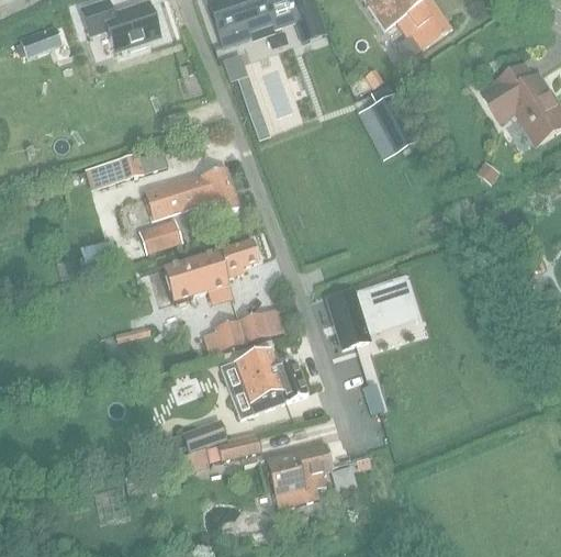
[(82,8),(91,34),(104,30),(105,34),(111,33),(115,48),(128,44),(130,49),(147,43),(146,40),(159,35),(148,2),(113,14),(108,0),(104,0),(82,8)]
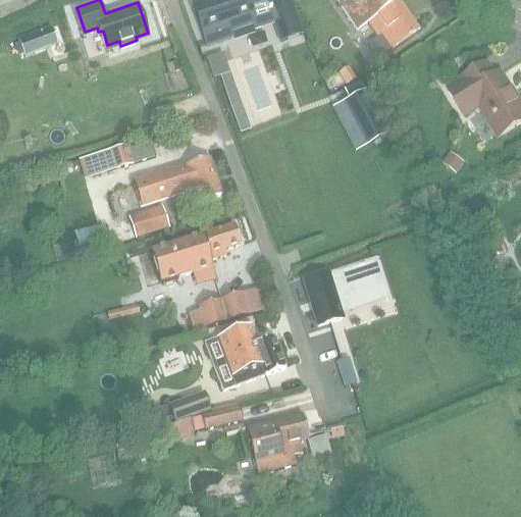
[(196,0),(193,1),(208,43),(231,34),(229,28),(254,19),(256,26),(275,18),(281,38),(303,31),(292,0),(275,0),(270,2),(269,0),(196,0)]
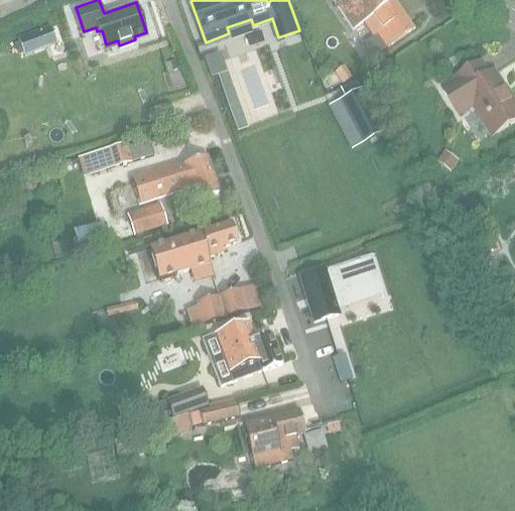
[(337,0),(355,26),(369,16),(388,44),(414,25),(396,0),(337,0)]
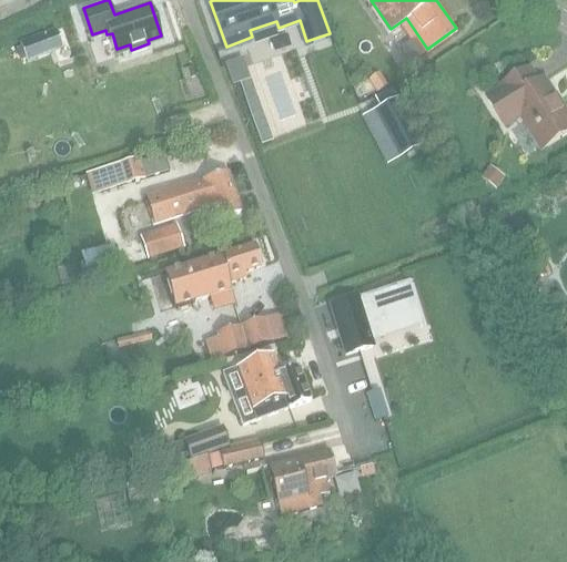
[(31,34),(20,39),(27,57),(38,53),(31,34)]
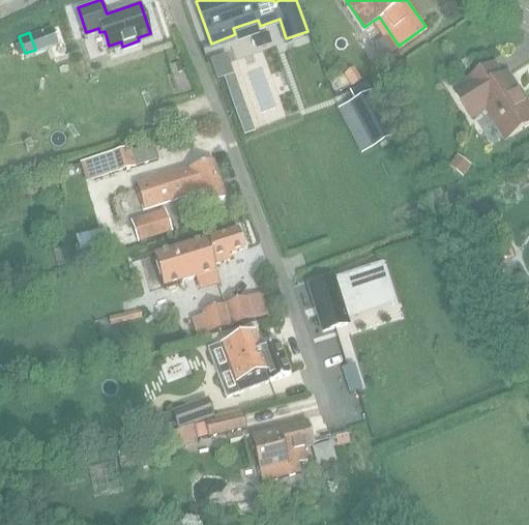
[(226,52),(210,57),(216,77),(232,70),(226,52)]
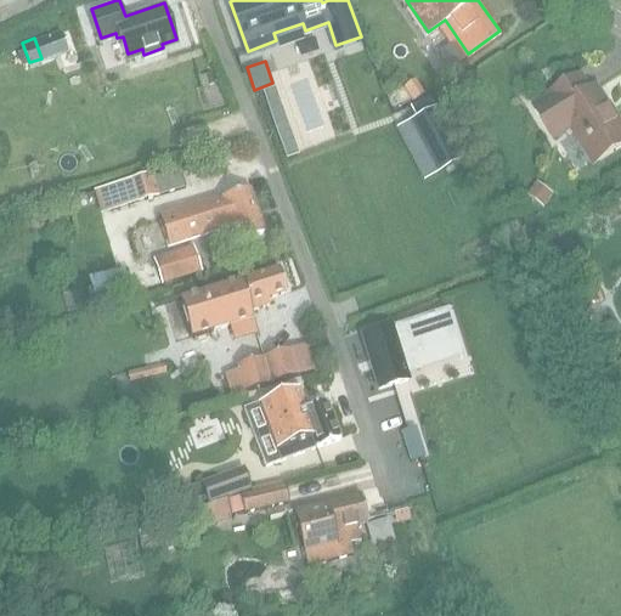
[(552,88),(554,90),(536,102),(555,133),(574,122),(597,158),(620,142),(620,119),(619,117),(616,118),(611,109),(615,106),(599,80),(592,85),(582,69),(552,88)]
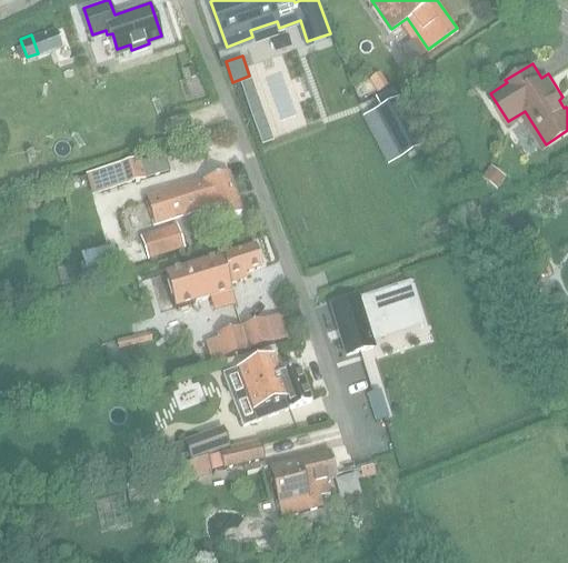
[(381,67),(370,74),(377,86),(389,79),(381,67)]
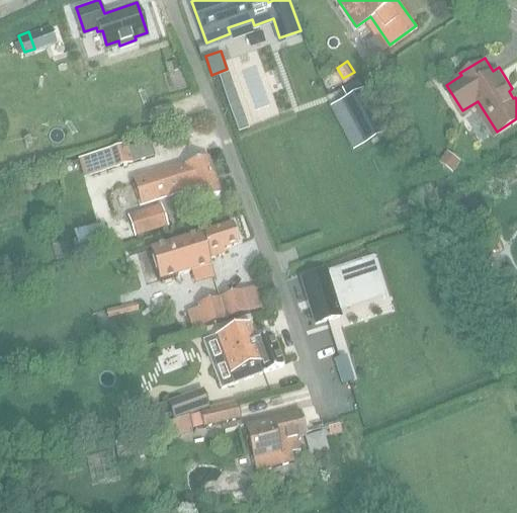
[(365,85),(343,96),(365,139),(388,127),(365,85)]
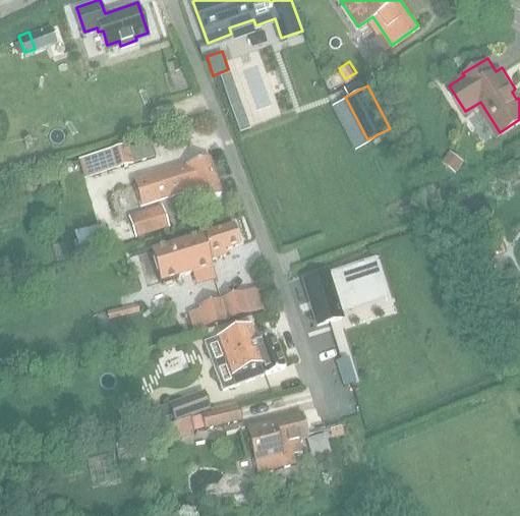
[(242,109),(232,113),(238,130),(248,127),(242,109)]
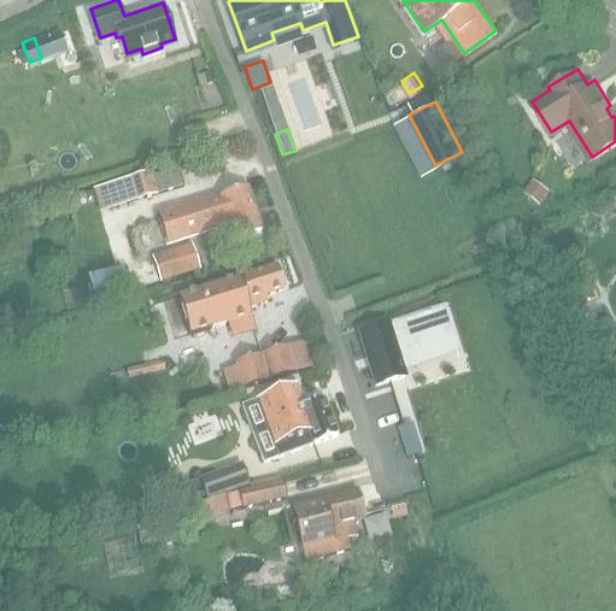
[(180,163),(151,171),(156,189),(185,182),(180,165),(180,163)]
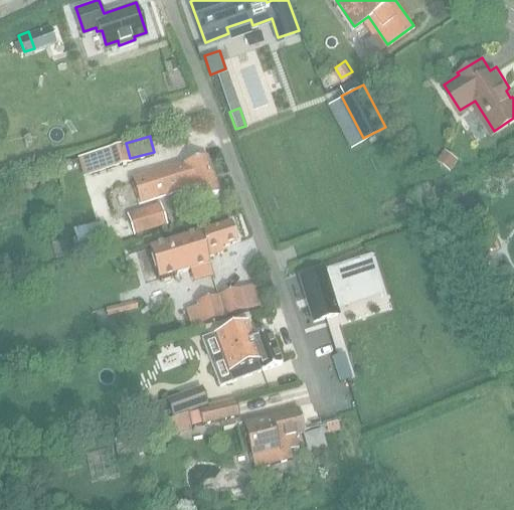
[(125,140),(77,154),(83,172),(130,158),(126,143),(125,140)]
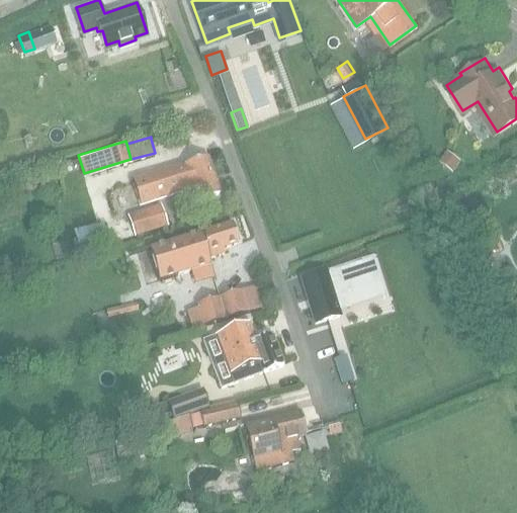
[(440,157),(453,168),(461,158),(449,147),(440,157)]
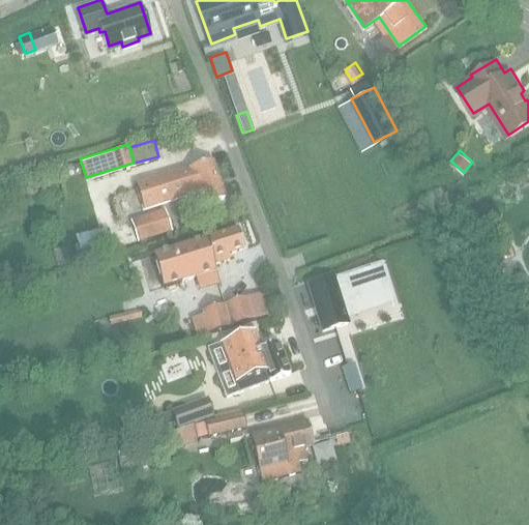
[(136,180),(144,206),(197,188),(201,202),(225,195),(213,157),(189,165),(189,164),(136,180)]
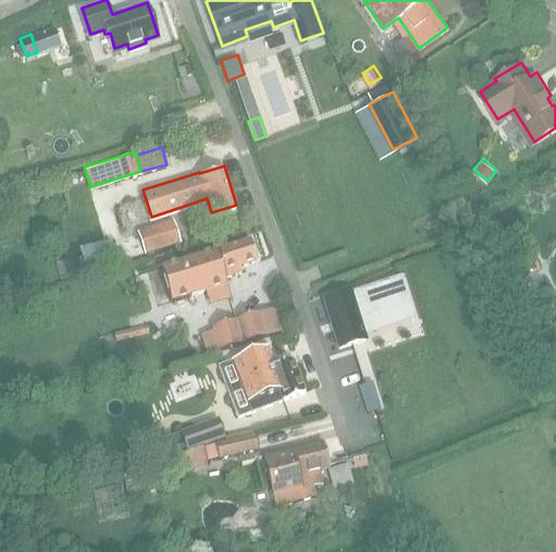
[(139,228),(146,248),(180,238),(173,218),(139,228)]
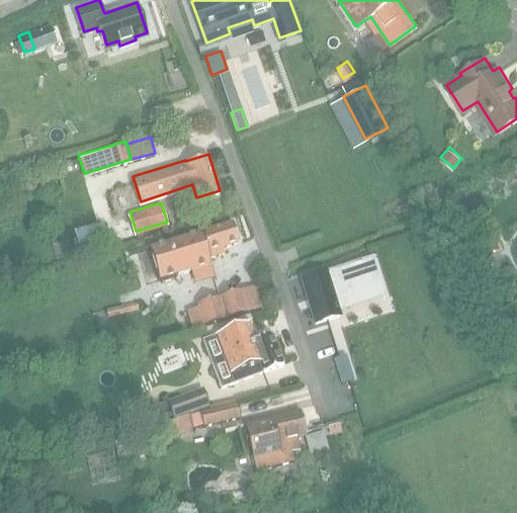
[(74,227),(80,247),(108,240),(103,219),(74,227)]
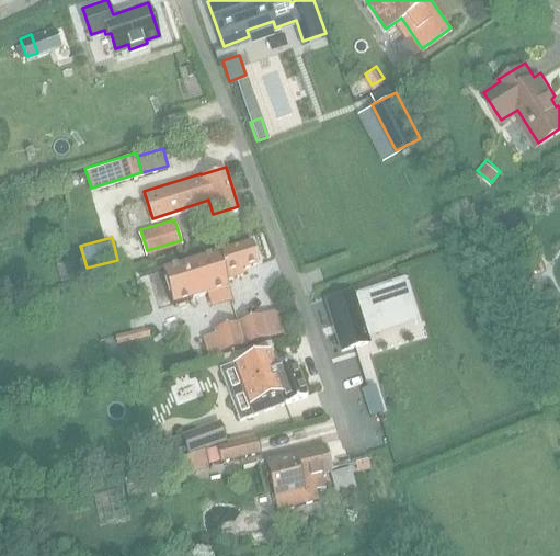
[(167,264),(161,267),(170,294),(172,302),(178,299),(195,294),(228,284),(226,276),(242,272),(241,265),(259,260),(251,238),(167,264)]
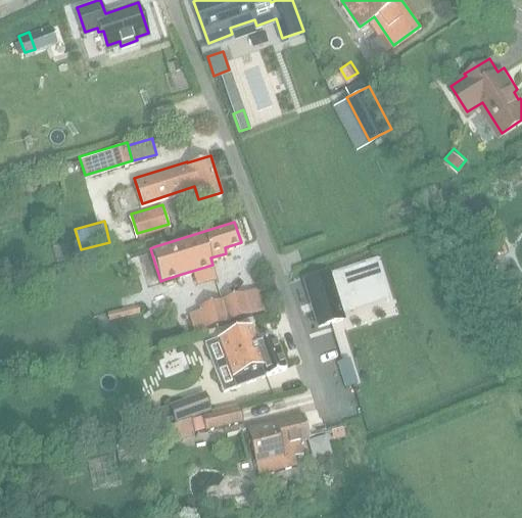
[(333,274),(306,282),(319,324),(342,317),(337,299),(337,298),(384,284),(377,261),(341,271),(333,274)]
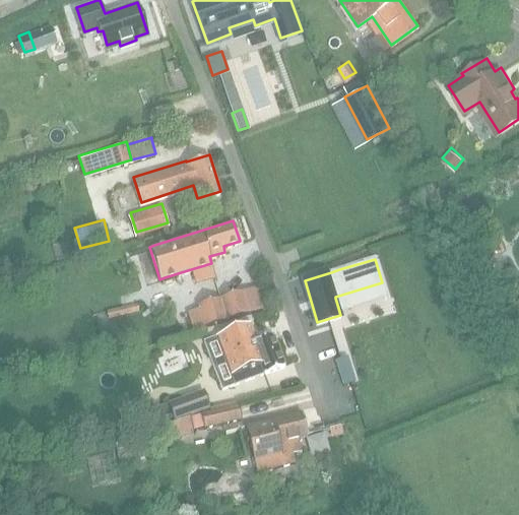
[(224,296),(231,315),(260,306),(255,287),(224,296)]
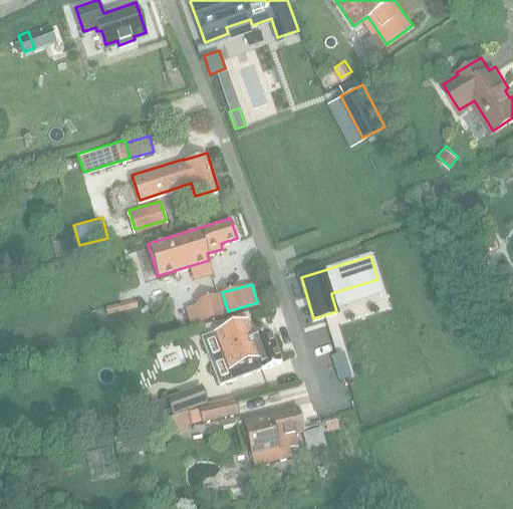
[(117,301),(105,304),(106,312),(119,309),(137,305),(135,297),(117,301)]
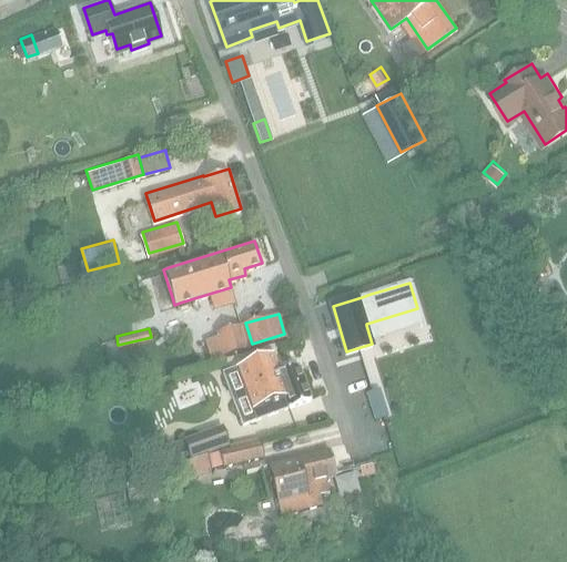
[(272,349),(238,361),(256,416),(312,396),(300,364),(299,365),(280,370),(272,349)]
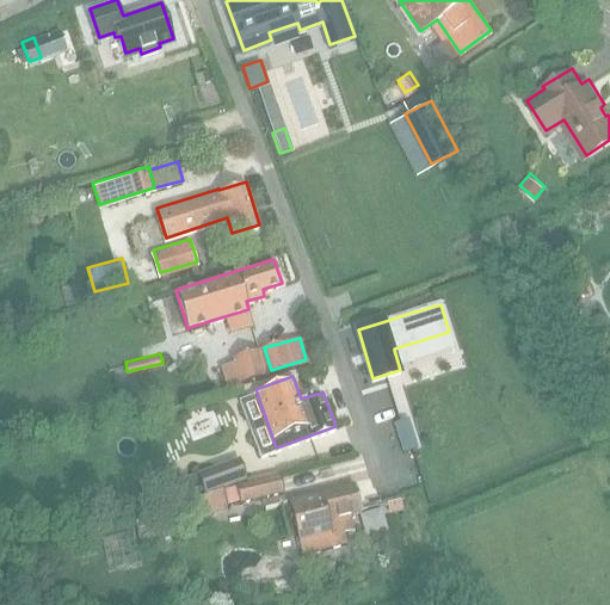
[(0,418),(0,439),(16,436),(11,415),(0,418)]
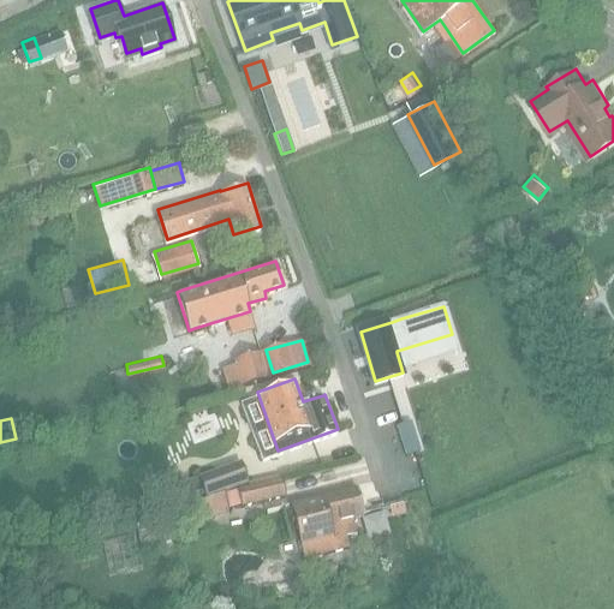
[(412,418),(398,423),(407,452),(422,447),(412,418)]
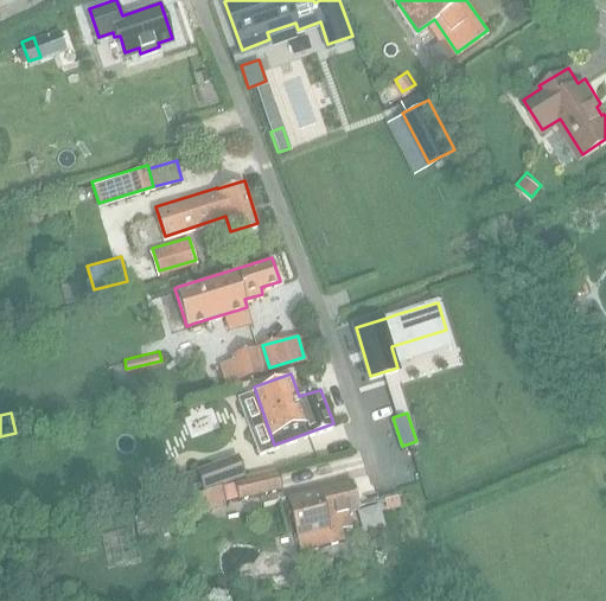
[(201,467),(208,487),(248,474),(241,454),(201,467)]
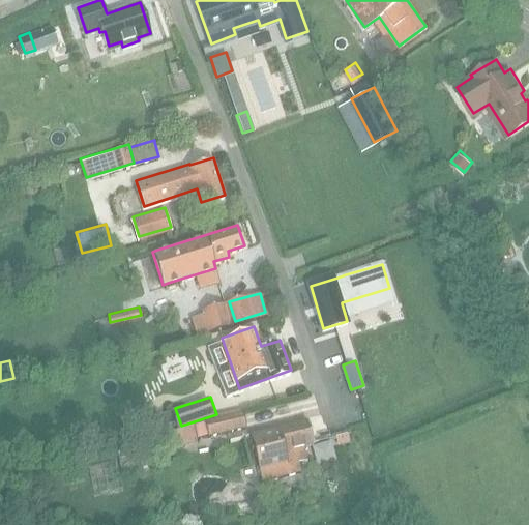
[(208,418),(212,433),(248,426),(245,411),(208,418)]
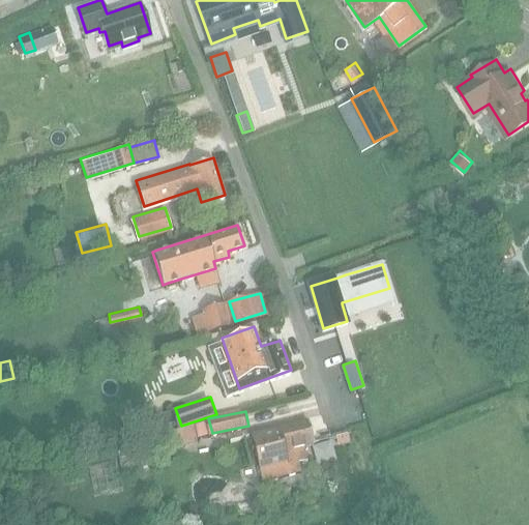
[(208,418),(196,421),(200,436),(211,433),(208,418)]
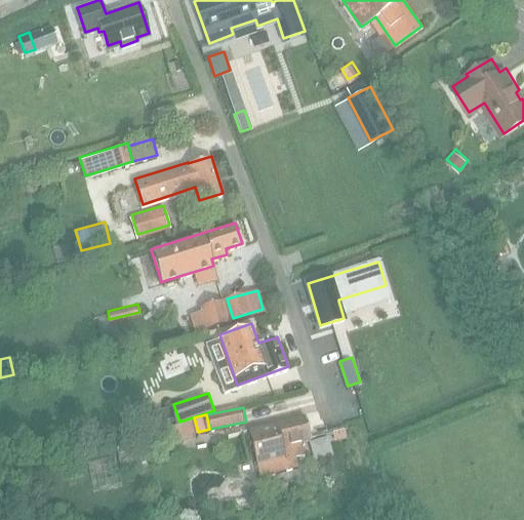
[(258,426),(247,429),(254,457),(258,475),(298,466),(295,454),(305,452),(303,441),(312,439),(307,416),(258,427),(258,426)]
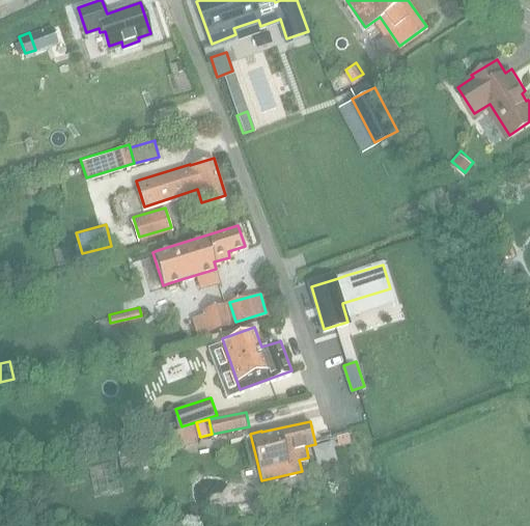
[(194,424),(162,432),(165,447),(198,440),(194,424)]
